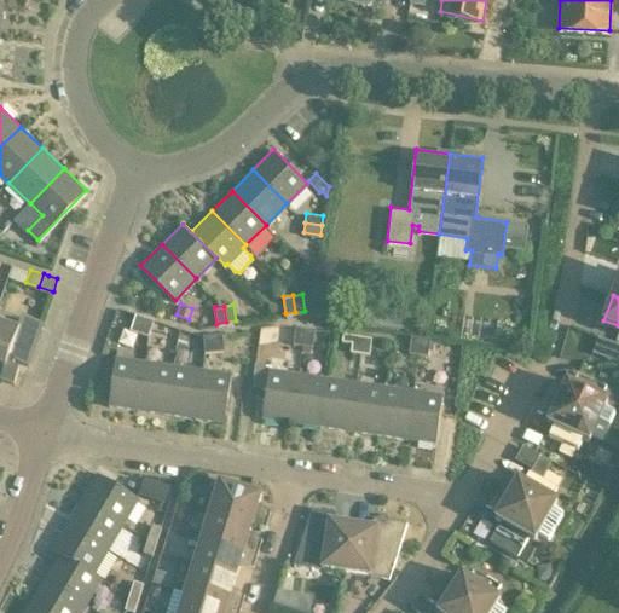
[(385,325),(386,311),(368,308),(365,323),(385,325)]
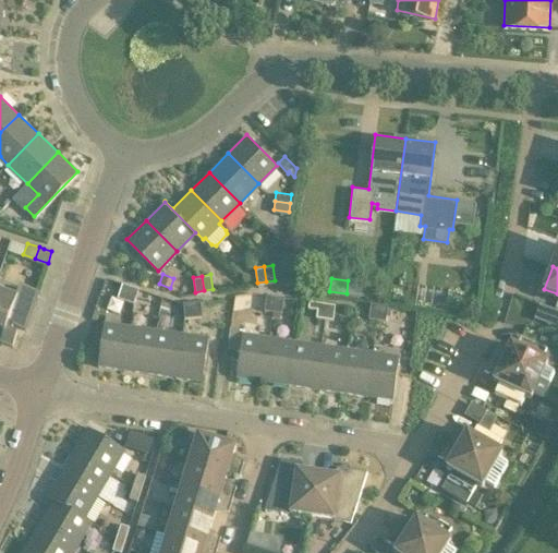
[(125,298),(131,284),(122,281),(117,296),(125,298)]
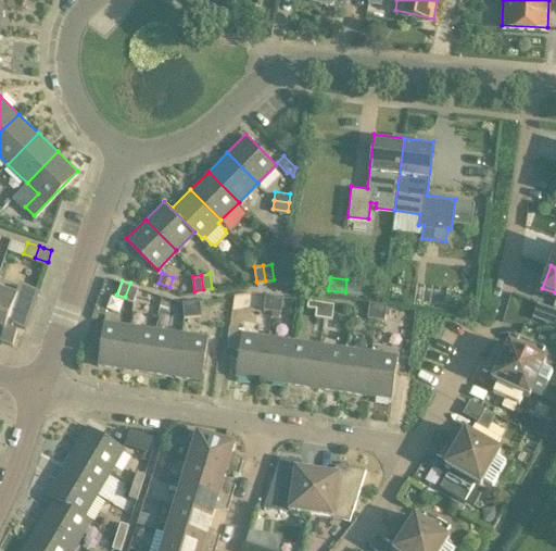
[(0,286),(0,325),(4,327),(5,327),(5,325),(8,320),(11,321),(25,326),(38,288),(20,282),(15,292),(12,290),(0,286)]
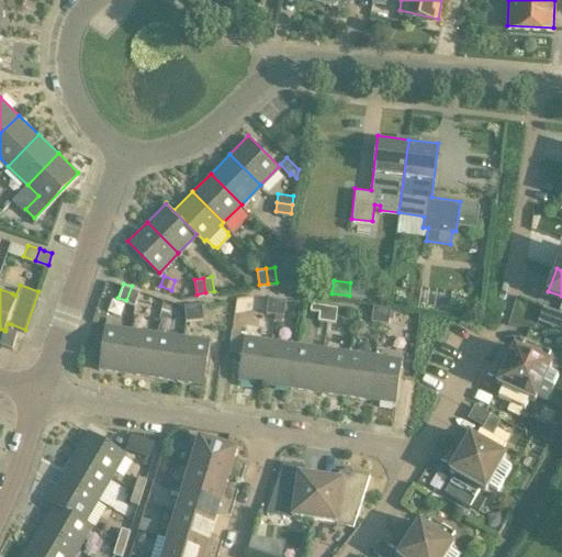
[(132,286),(126,300),(135,303),(139,289),(132,286)]
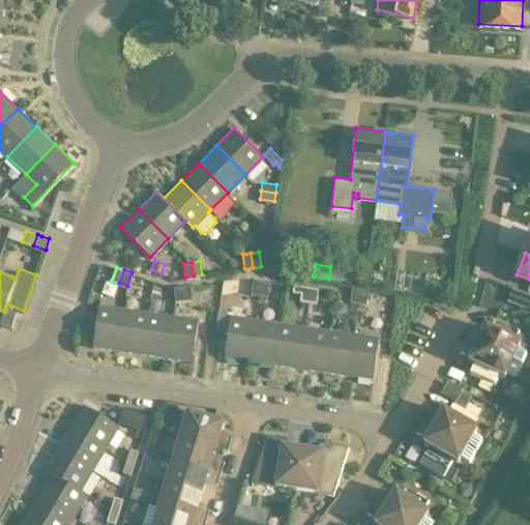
[(259,293),(261,280),(253,278),(251,292),(259,293)]
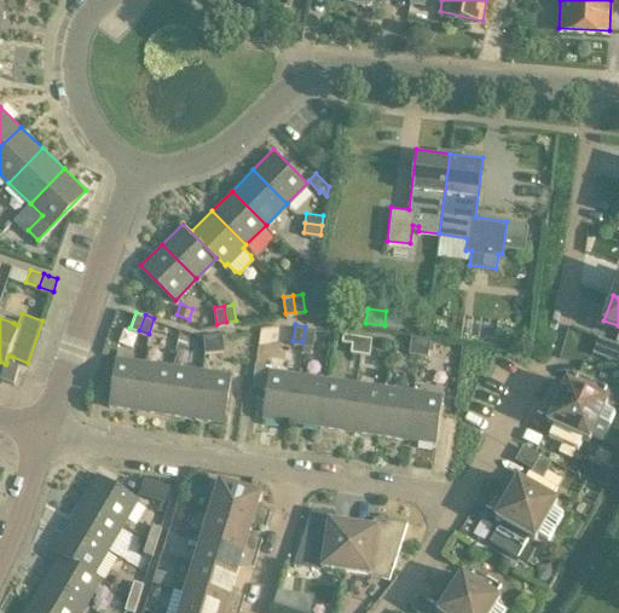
[(305,327),(302,342),(312,345),(314,328),(305,327)]
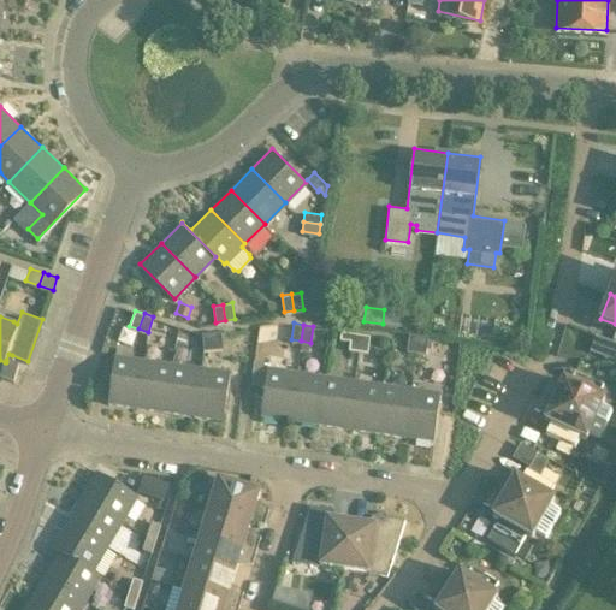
[(212,331),(213,348),(223,347),(221,330),(212,331)]
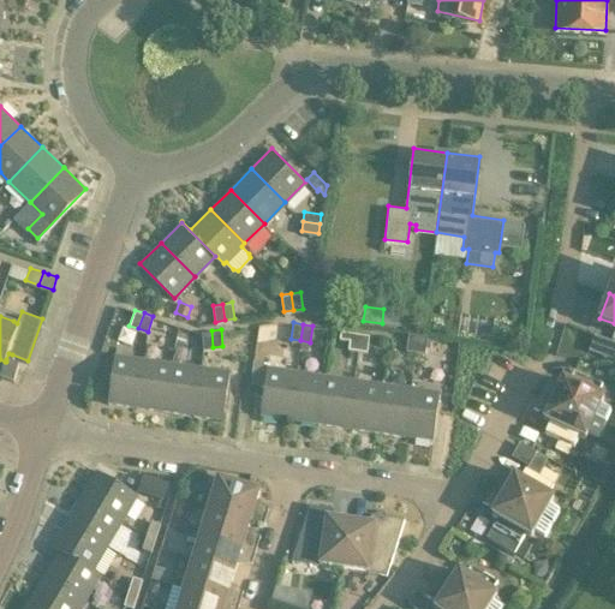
[(340,339),(350,340),(348,347),(358,348),(360,332),(341,329),(340,339)]
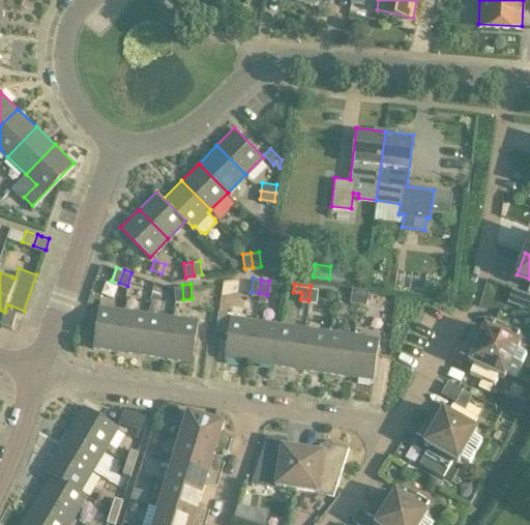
[(183,299),(182,285),(174,286),(175,300),(183,299)]
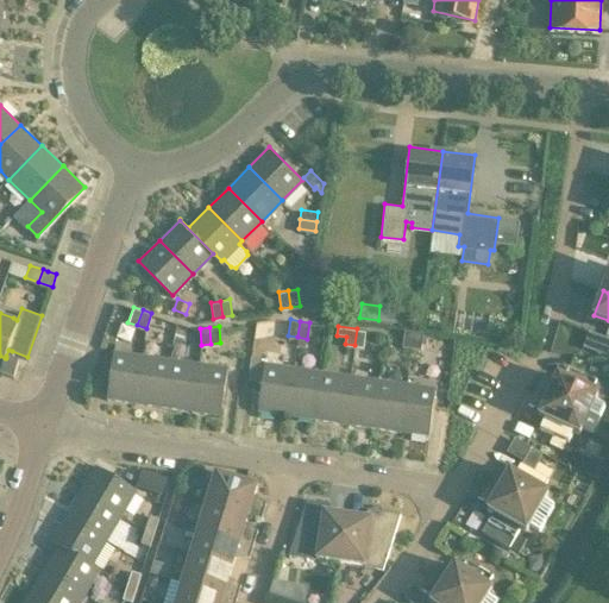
[(357,328),(355,345),(364,346),(365,330),(357,328)]
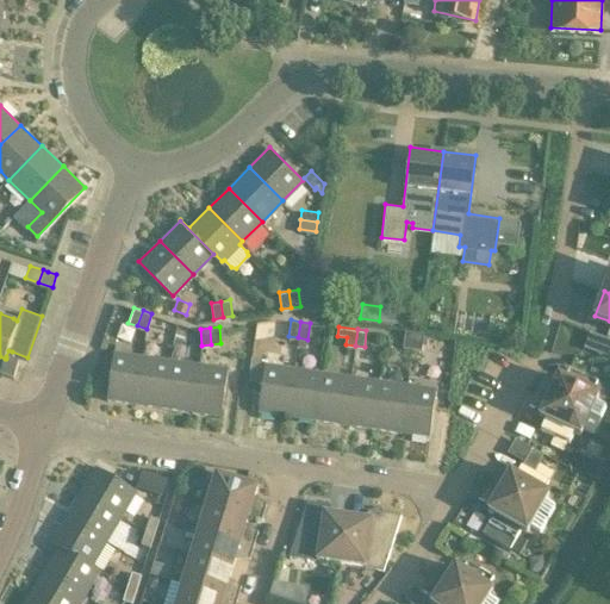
[(412,347),(415,330),(405,329),(403,346),(412,347)]
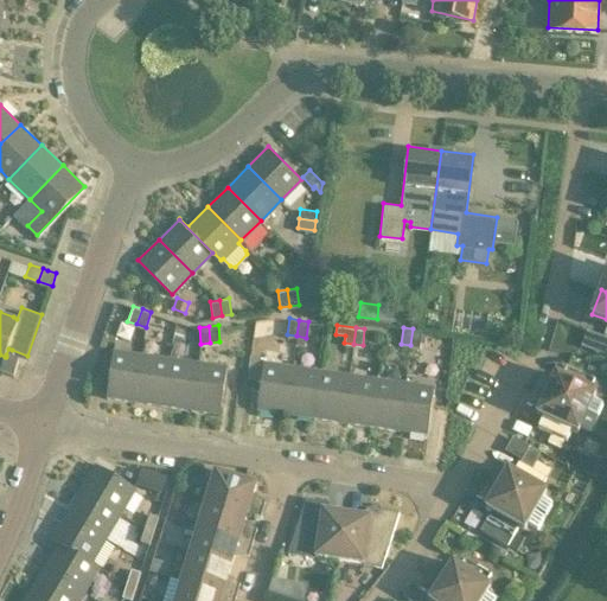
[(413,328),(410,345),(420,346),(422,330),(413,328)]
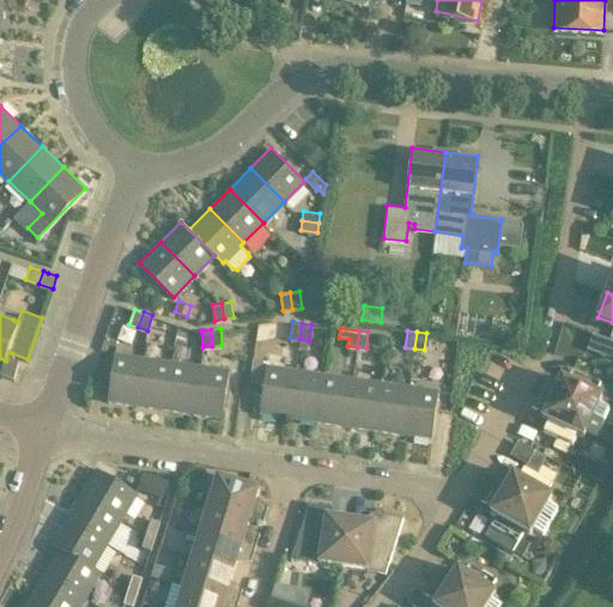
[(137,404),(144,356),(114,352),(107,399),(137,404)]
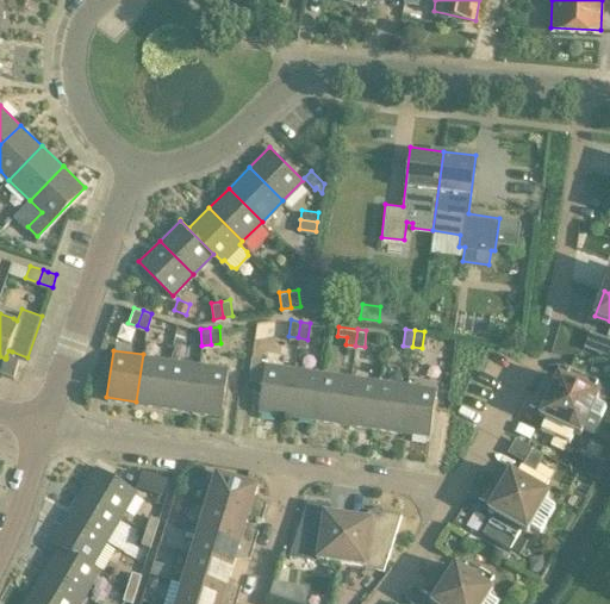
[(143,354),(136,402),(165,405),(170,359),(143,354)]
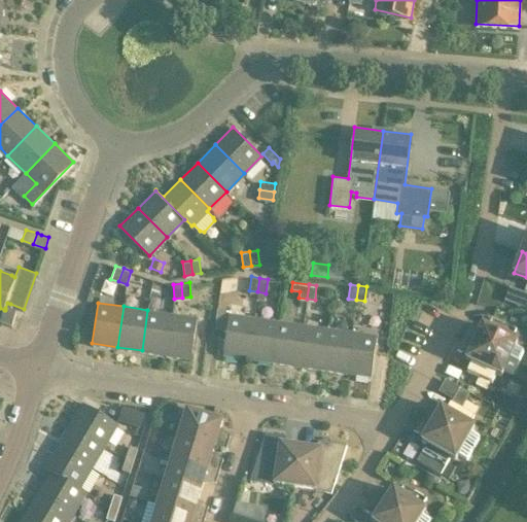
[(147,310),(142,350),(166,354),(172,313),(147,310)]
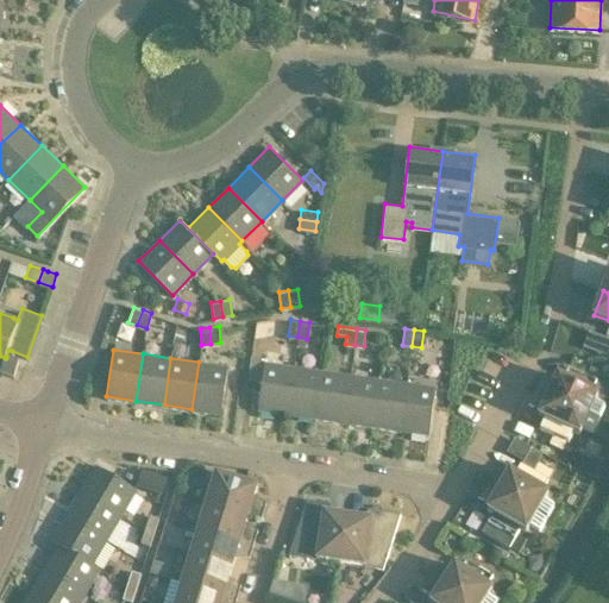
[(199,362),(192,409),(221,413),(227,365),(199,362)]
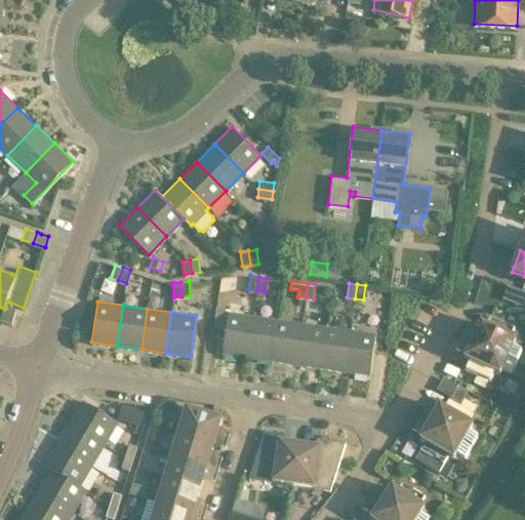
[(247,356),(253,315),(228,312),(221,352),(247,356)]
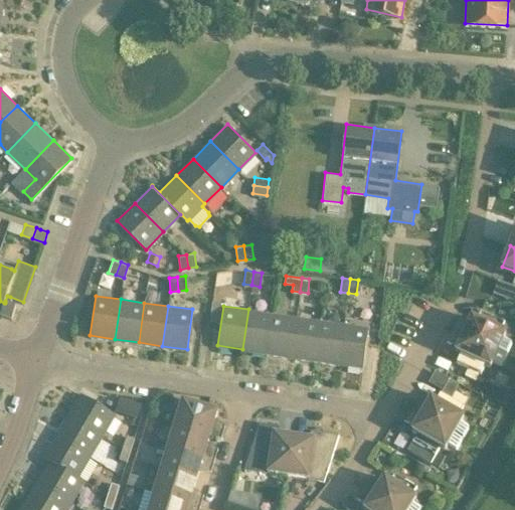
[(248,309),(242,349),(267,352),(272,313),(248,309)]
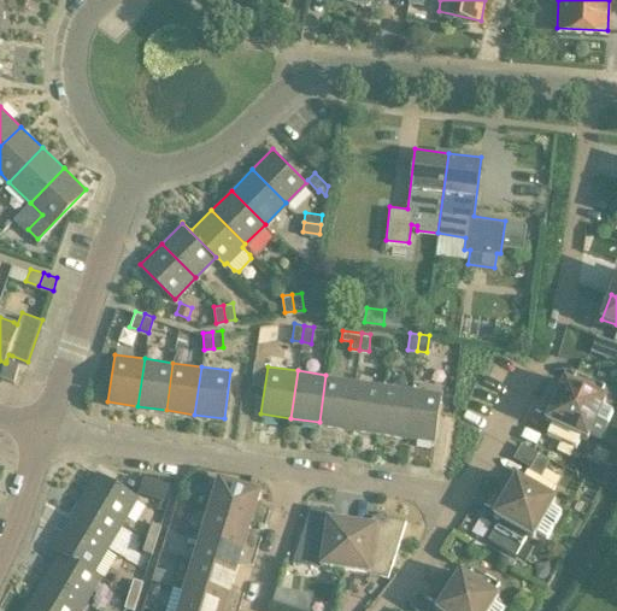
[(541,392),(606,422),(612,407),(603,403),(605,397),(599,393),(604,383),(575,370),(570,380),(564,377),(562,383),(548,377),(541,392)]
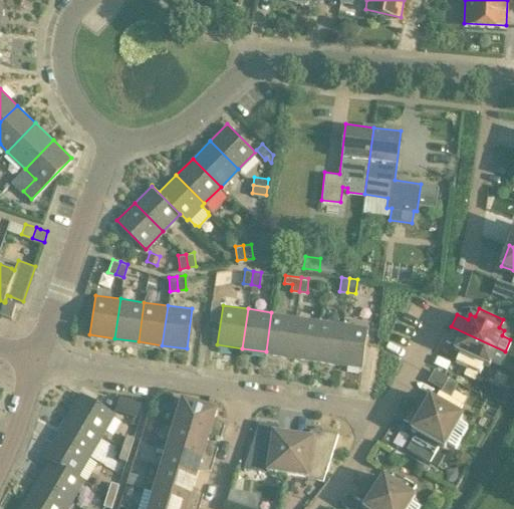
[(271,312),(266,351),(289,355),(295,315),(271,312)]
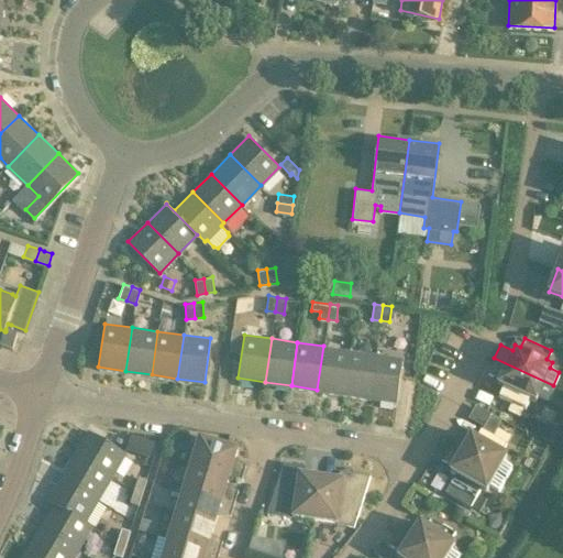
[(323,346),(317,390),(343,393),(350,350),(323,346)]
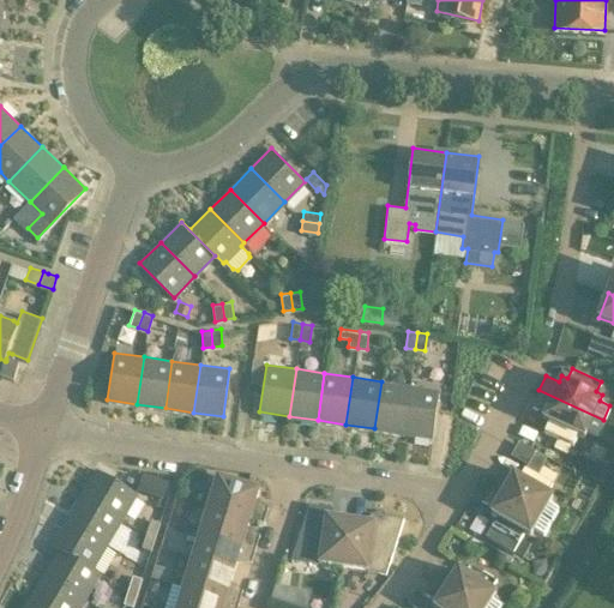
[(381,381),(374,428),(403,433),(409,385),(381,381)]
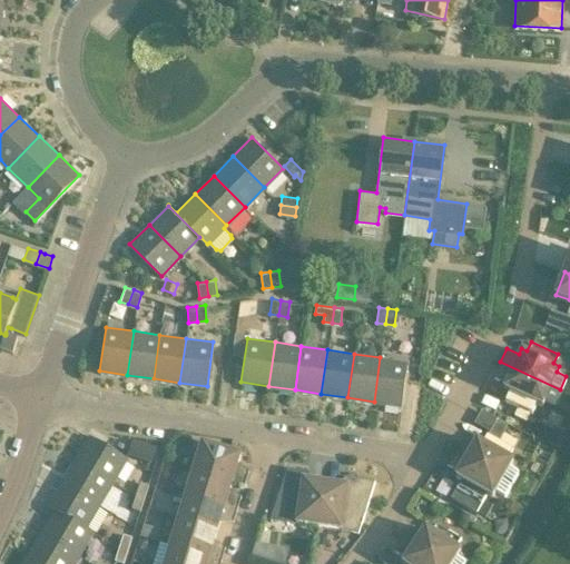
[(380,357),(374,402),(401,405),(408,362),(380,357)]
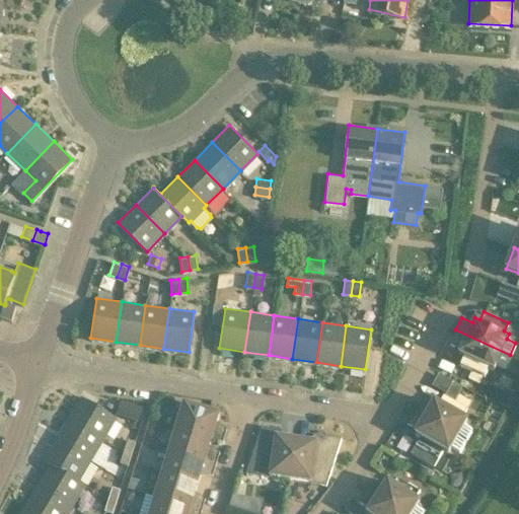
[(510,355),(455,329),(450,342),(461,347),(458,352),(464,355),(460,363),(485,374),(489,366),(494,368),(496,362),(505,366),(510,355)]
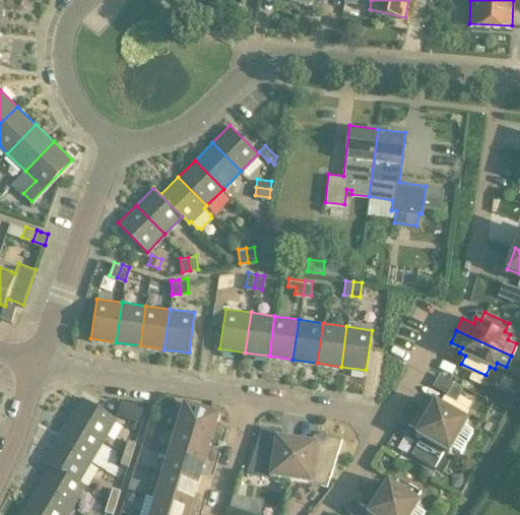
[(447,389),(451,383),(453,379),(441,372),(435,383),(447,390),(447,389)]
